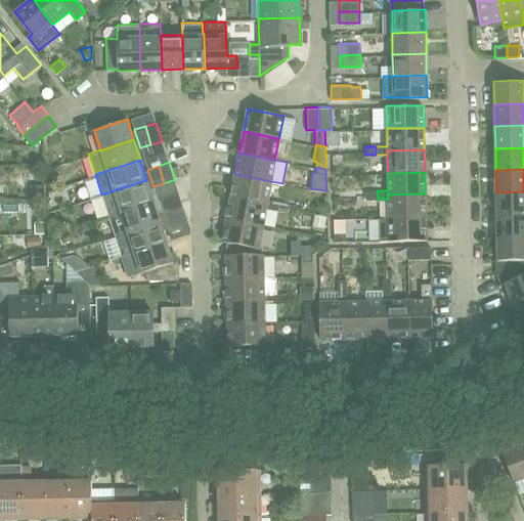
[(266,203),(267,199),(270,181),(234,174),(230,197),(266,203)]
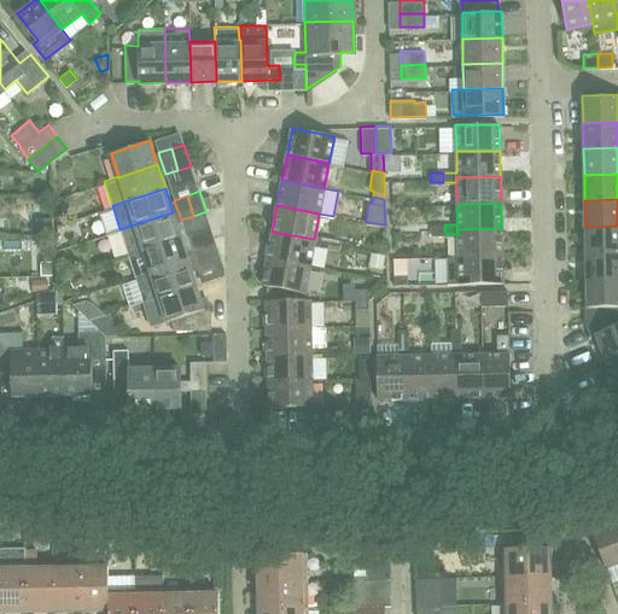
[(180,235),(173,212),(120,229),(128,253),(180,235)]
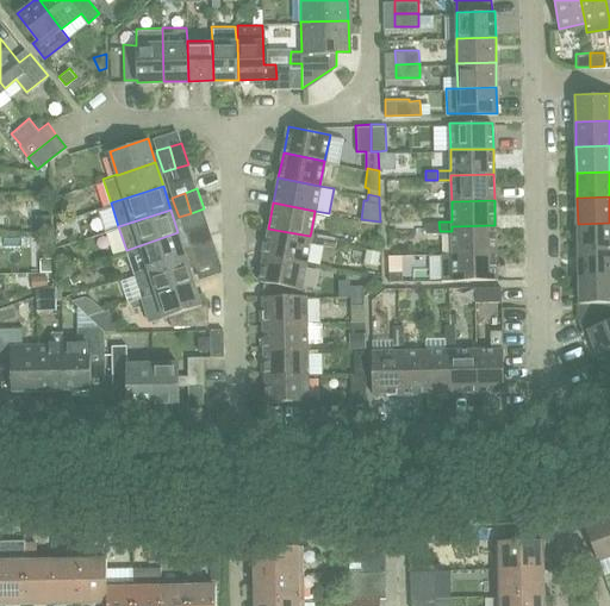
[(38,214),(38,229),(53,229),(53,213),(38,214)]
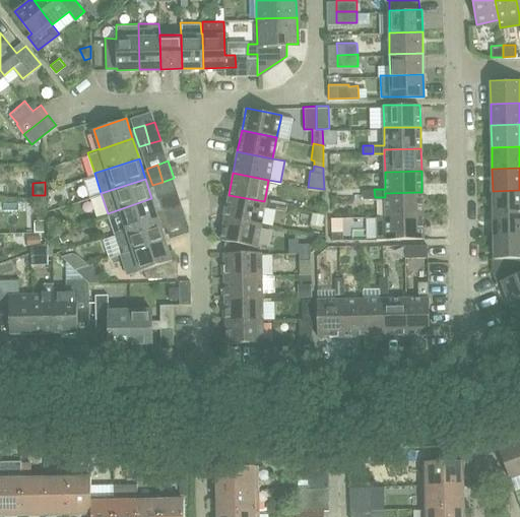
[(364,198),(375,197),(374,189),(364,189),(364,198)]
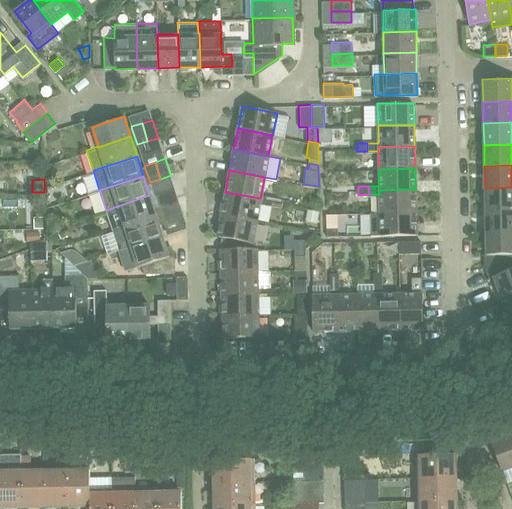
[(511,187),(485,188),(485,210),(511,209),(511,187)]
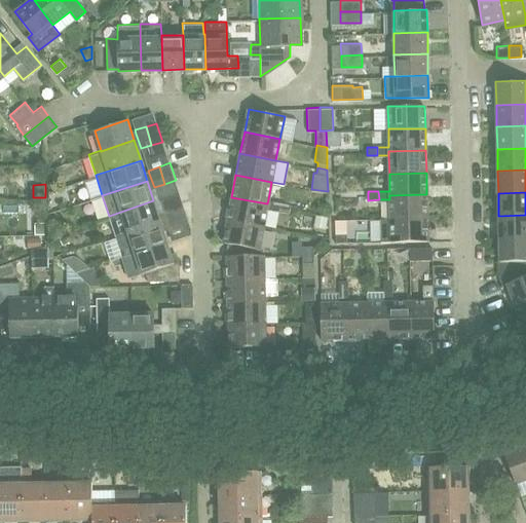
[(389,199),(390,218),(427,217),(426,194),(389,195),(389,199)]
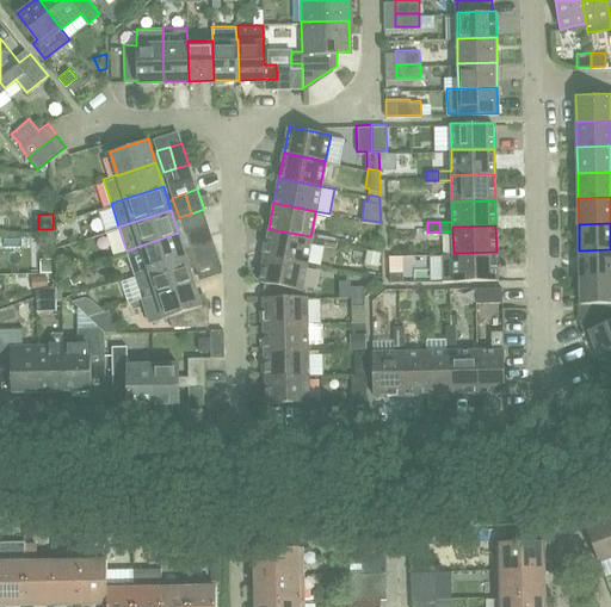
[(322,243),(325,234),(312,231),(310,236),(269,229),(264,254),(306,261),(309,241),(322,243)]
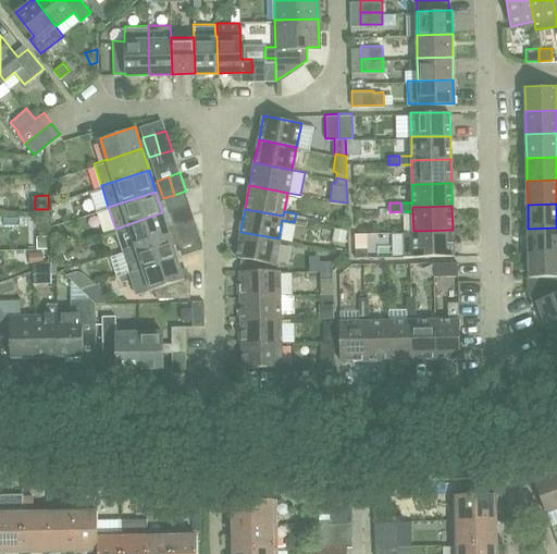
[(170,234),(162,212),(115,229),(122,250),(170,234)]
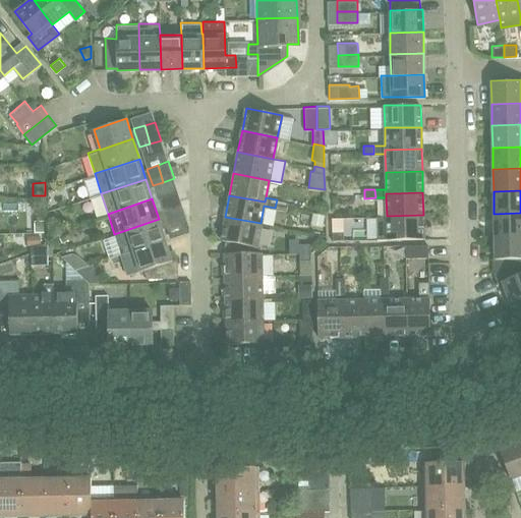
[(277,199),(275,208),(286,210),(287,202),(277,199)]
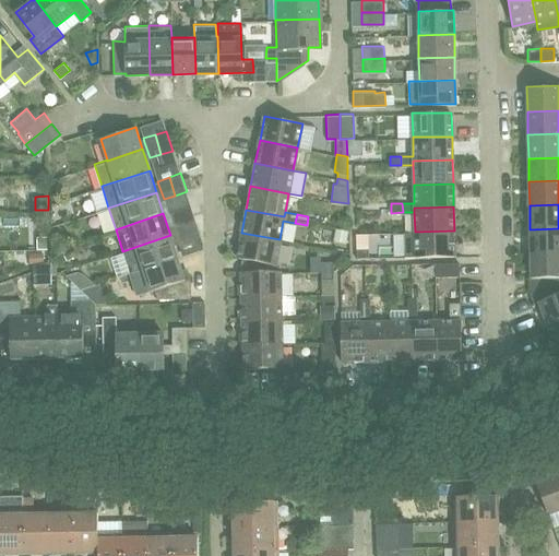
[(194,217),(183,221),(189,239),(200,237),(194,217)]
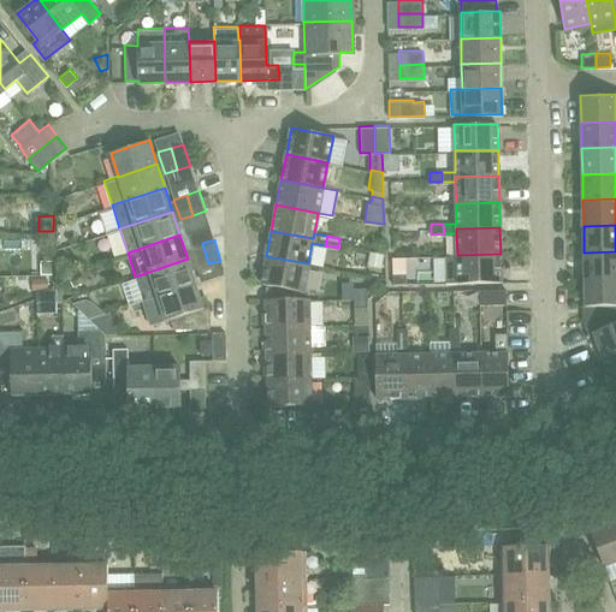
[(190,247),(191,251),(195,267),(208,263),(202,243),(190,247)]
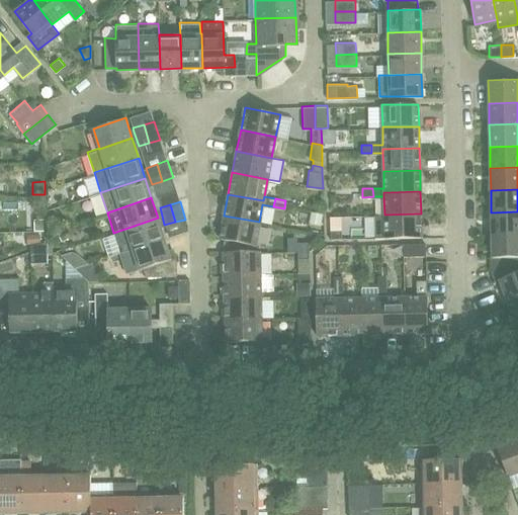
[(321,224),(323,212),(311,210),(309,222),(321,224)]
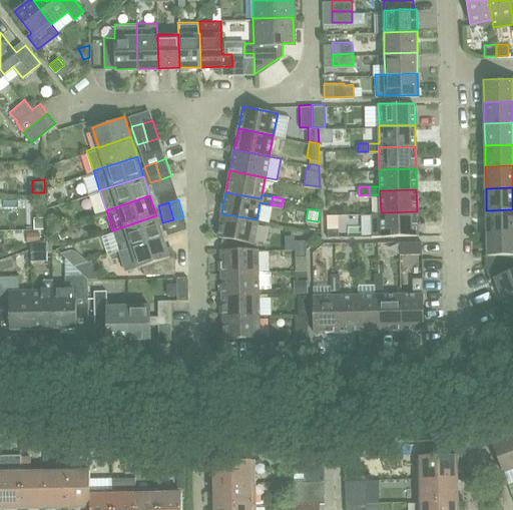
[(512,209),(486,210),(486,231),(512,230),(512,209)]
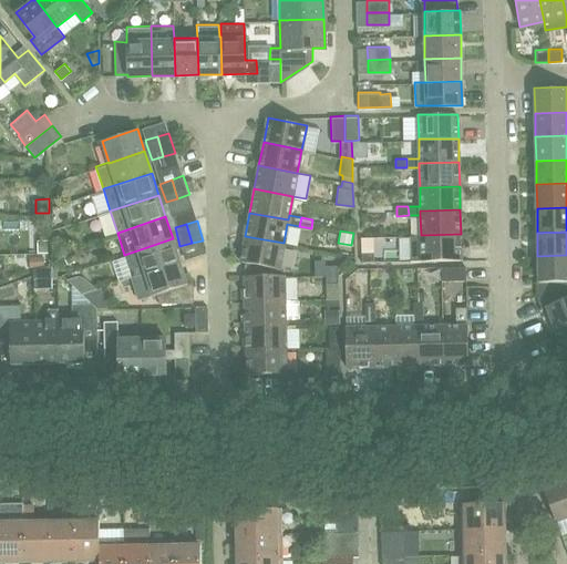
[(421,259),(461,258),(461,234),(421,235),(421,259)]
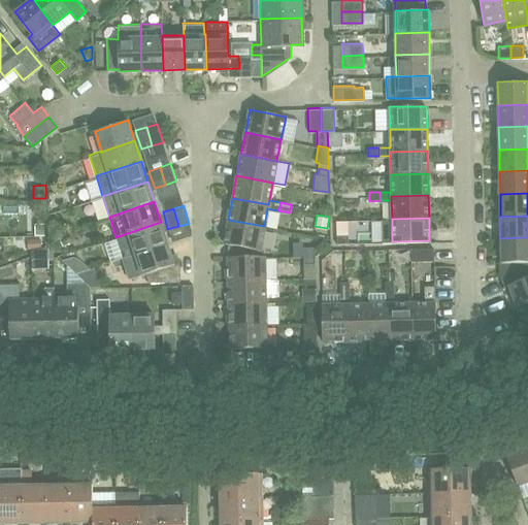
[(260,249),(264,226),(228,220),(224,242),(260,249)]
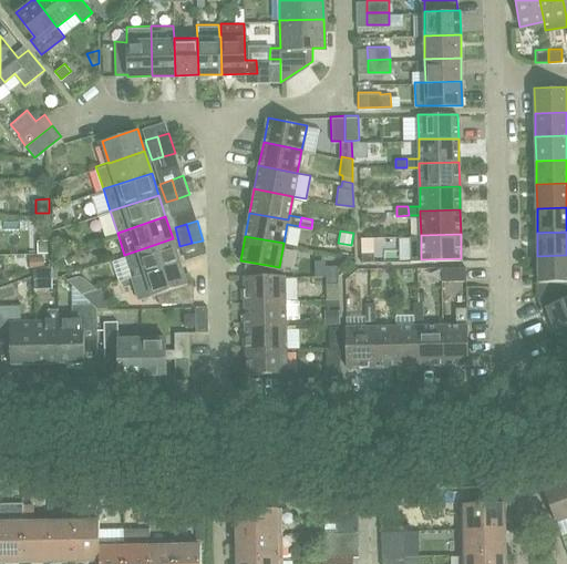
[(38,238),(38,252),(48,252),(48,238),(38,238)]
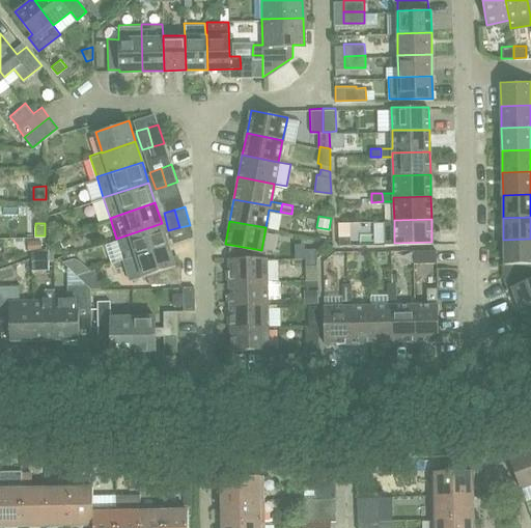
[(168,244),(162,223),(116,239),(120,249),(123,252),(126,257),(135,254),(168,244)]
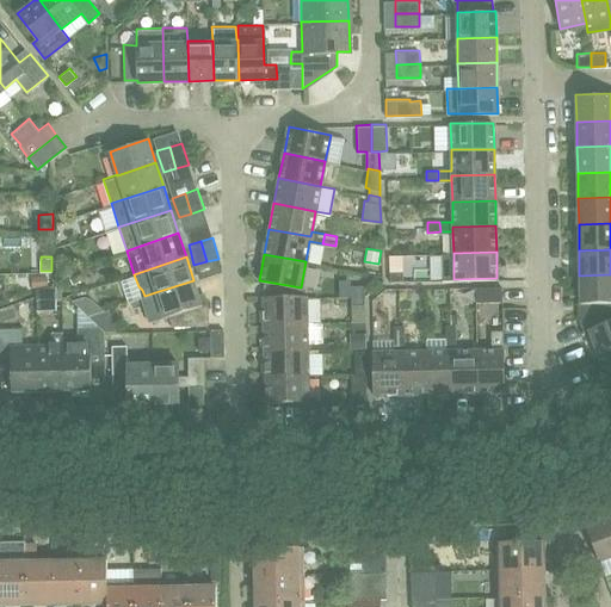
[(62,276),(68,285),(78,280),(72,271),(62,276)]
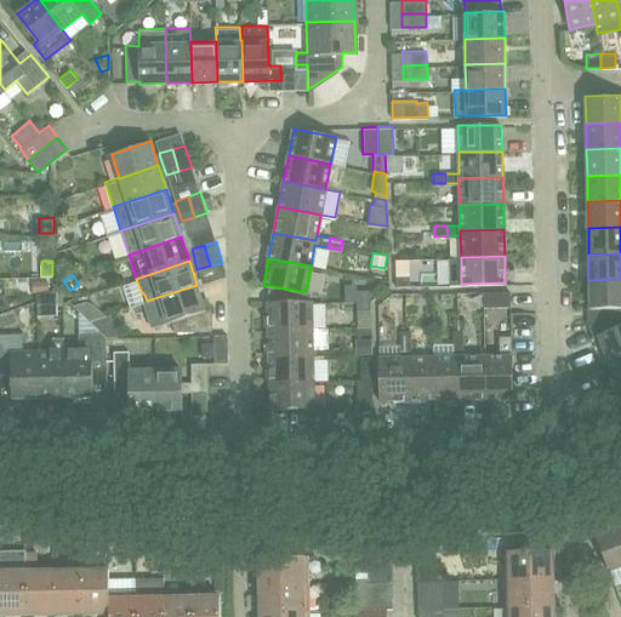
[(396,285),(409,285),(409,275),(396,275),(396,285)]
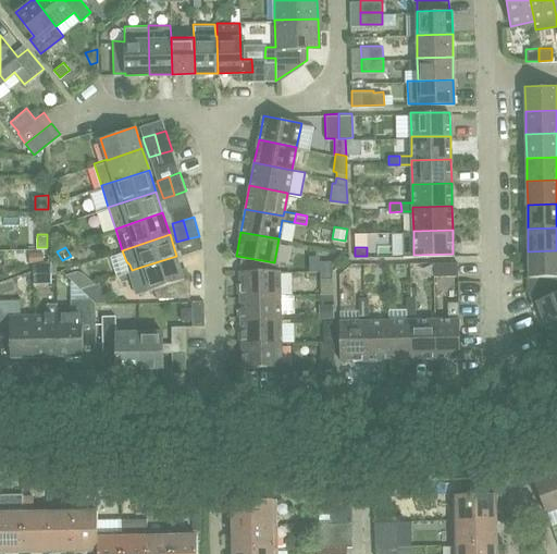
[(42,250),(28,251),(29,261),(44,260),(42,250)]
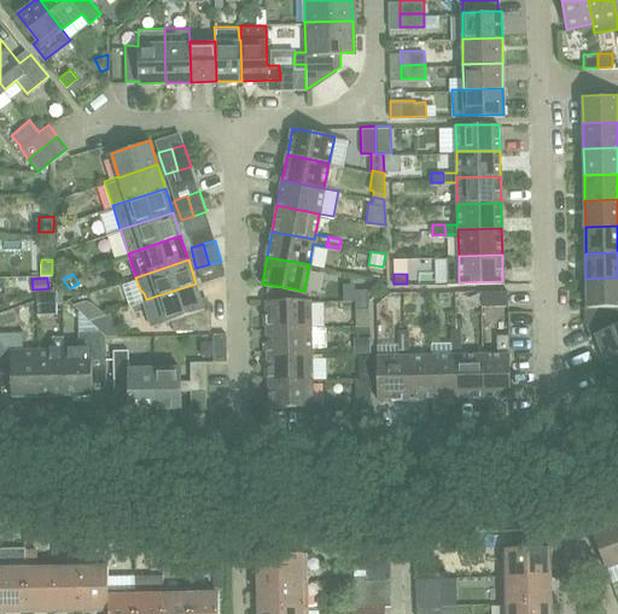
[(584,307),(583,321),(617,313),(617,278),(586,279),(587,305),(584,307)]
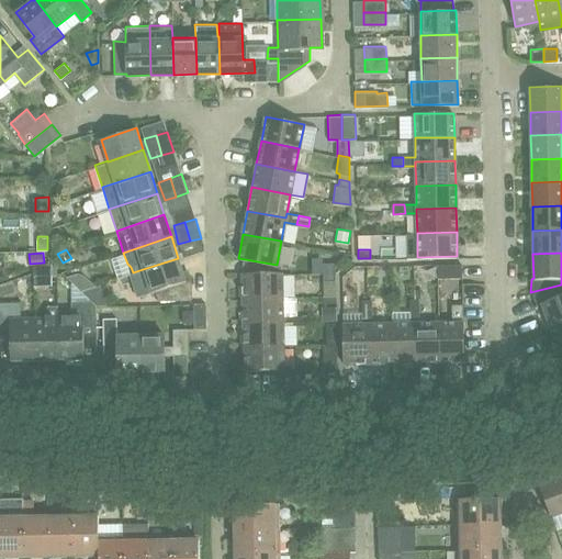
[(312,272),(323,271),(335,271),(335,261),(323,261),(323,256),(311,257),(312,272)]
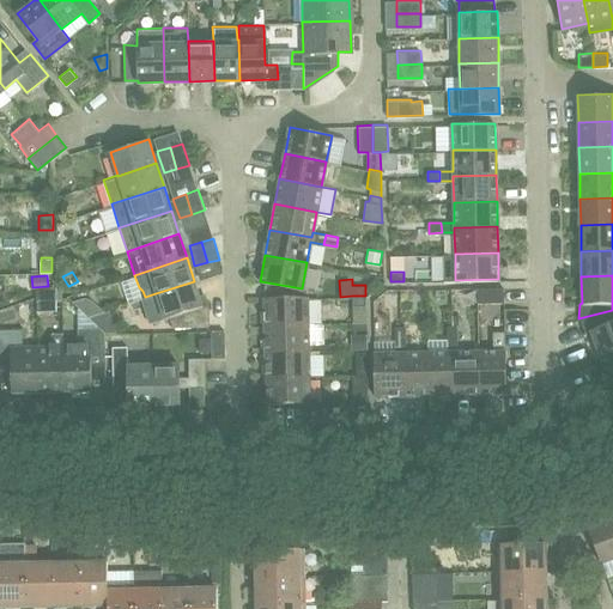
[(152,322),(164,318),(168,316),(171,326),(208,324),(208,302),(205,292),(199,294),(194,281),(156,293),(145,297),(152,322)]
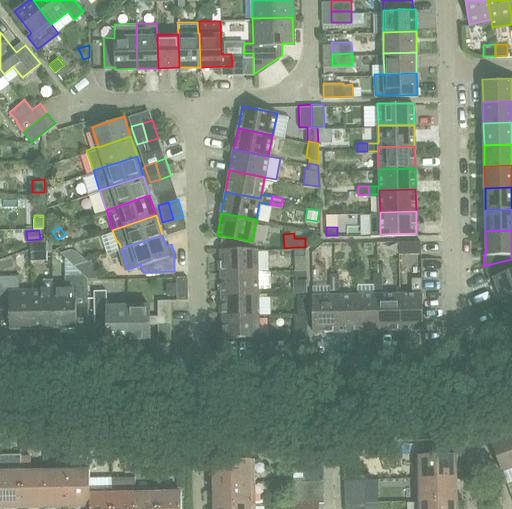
[(30,242),(30,247),(30,250),(45,250),(45,259),(52,259),(52,238),(47,238),(30,242)]
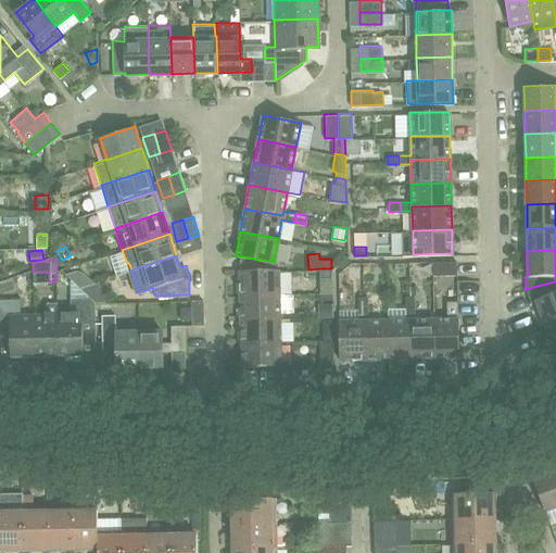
[(456,260),(432,261),(432,274),(457,274),(456,260)]
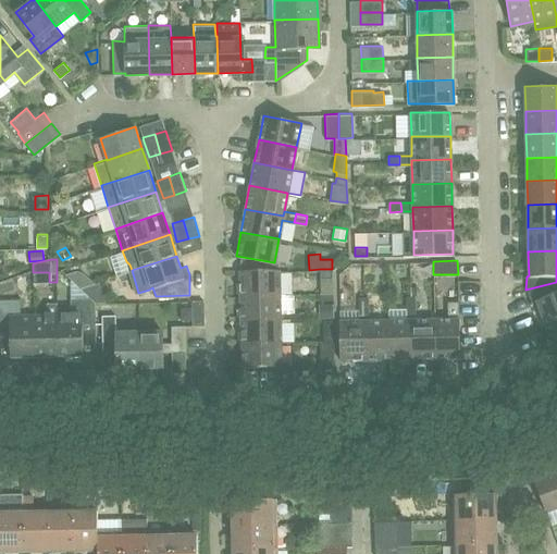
[(332,278),(332,269),(320,269),(320,278),(332,278)]
